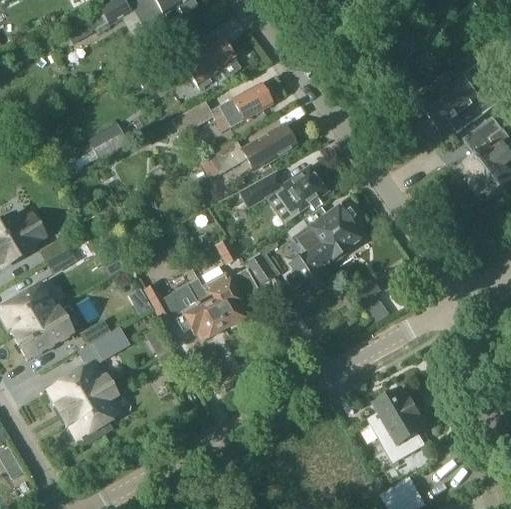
[(132,12),(124,0),(114,0),(86,18),(85,17),(80,20),(78,19),(64,28),(74,43),(94,32),(93,31),(96,29),(98,34),(111,26),(110,25),(123,18),(132,12)]
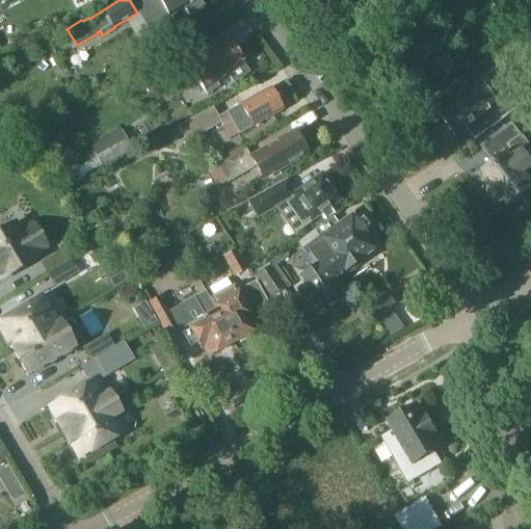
[(143,0),(136,4),(138,7),(154,36),(176,24),(170,15),(185,6),(190,16),(206,6),(202,0),(143,0)]
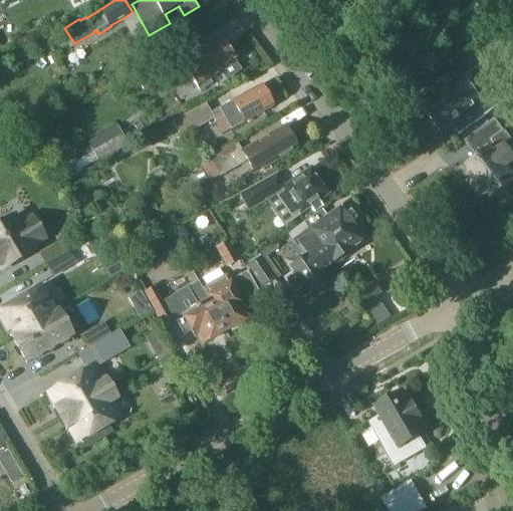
[(406,13),(406,14),(385,27),(406,62),(427,50),(429,54),(441,46),(438,42),(443,39),(436,27),(429,32),(414,8),(406,13)]
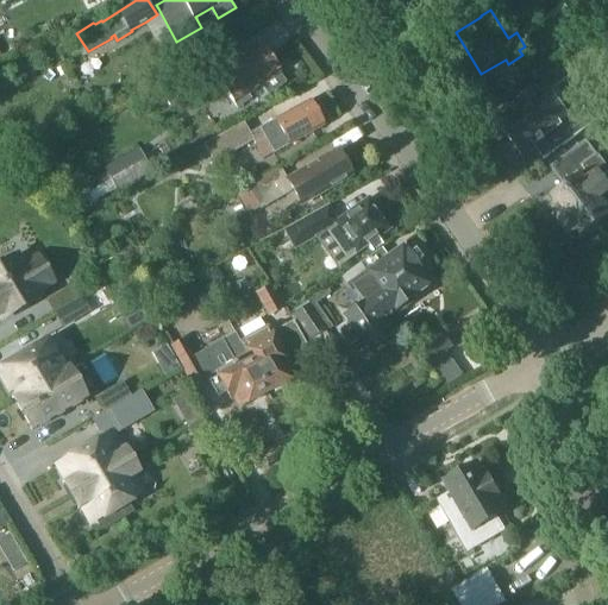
[(263,45),(218,76),(238,105),(251,96),(248,93),(262,82),(269,92),(286,80),(280,70),(281,70),(263,45)]
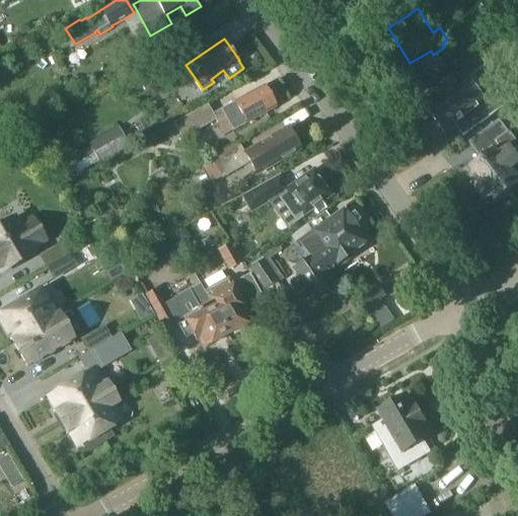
[(138,77),(147,89),(168,74),(175,69),(174,68),(188,60),(179,49),(157,65),(154,61),(143,69),(145,72),(138,77)]
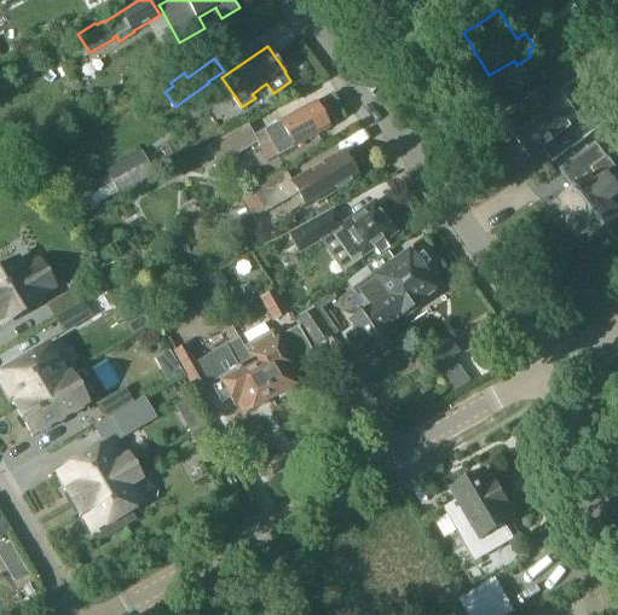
[(533,155),(550,143),(556,139),(555,138),(565,132),(575,145),(606,122),(588,98),(575,108),(560,90),(550,97),(546,90),(525,105),(531,111),(512,126),(533,155)]
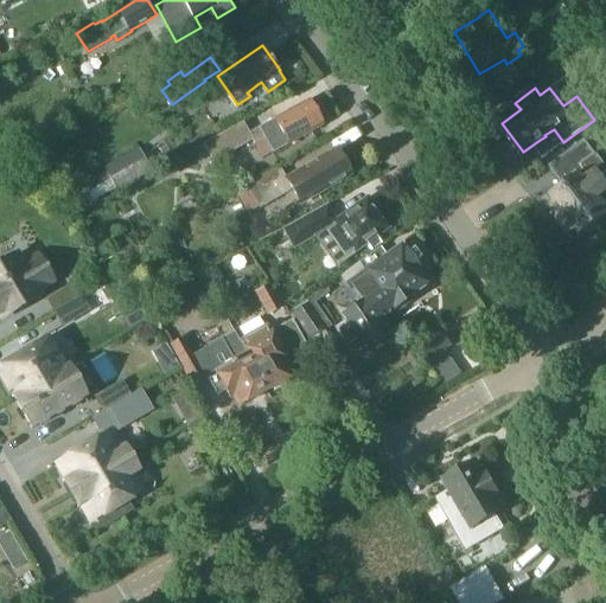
[(321,124),(307,98),(249,130),(242,120),(203,141),(212,159),(252,138),(254,141),(265,135),(273,151),(321,124)]
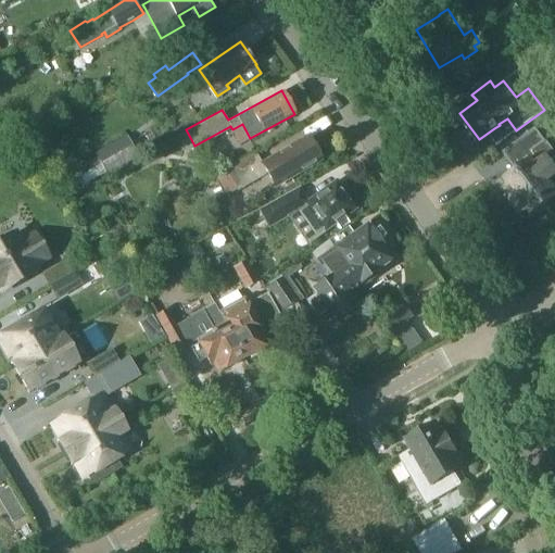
[(554,187),(549,179),(554,175),(554,166),(546,155),(542,159),(534,149),(546,140),(537,126),(504,150),(518,170),(507,178),(516,190),(509,196),(521,212),(529,208),(532,211),(554,193),(554,187)]
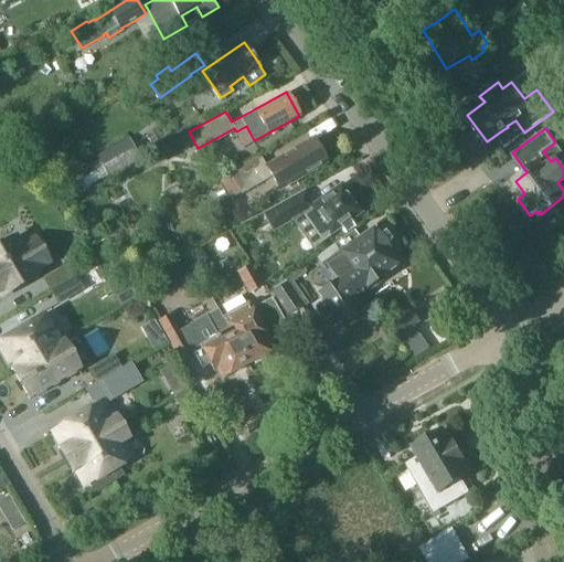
[(109,175),(141,155),(130,136),(97,156),(99,158),(76,171),(86,187),(108,172),(109,175)]
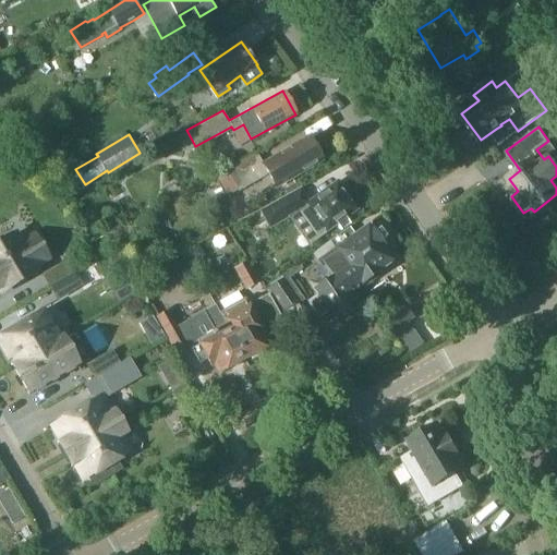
[(267,160),(265,163),(258,151),(212,177),(215,183),(220,179),(229,194),(239,188),(240,190),(273,170),(280,183),(322,158),(321,156),(323,155),(316,144),(314,145),(307,135),(267,160)]
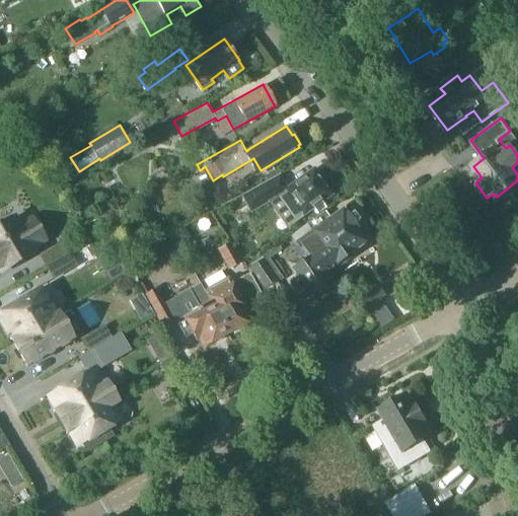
[(269,178),(247,190),(255,205),(268,198),(270,201),(270,202),(280,196),(295,217),(302,212),(304,215),(331,195),(329,192),(313,168),(290,185),(281,172),(279,173),(269,178)]
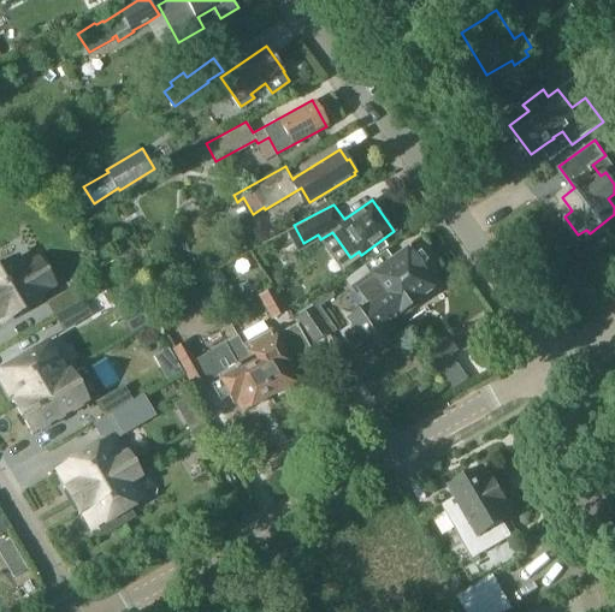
[(146,248),(136,254),(140,260),(149,254),(146,248)]
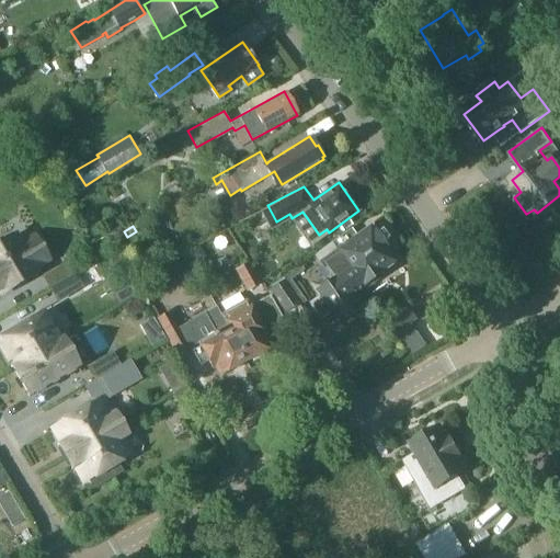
[(205,226),(192,232),(196,242),(210,236),(205,226)]
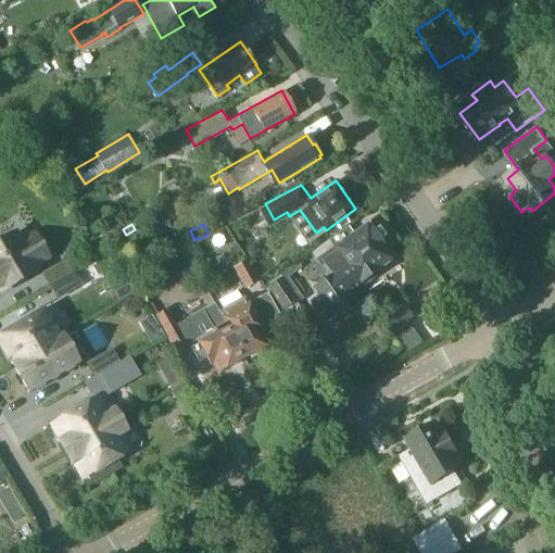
[(348,262),(379,239),(380,238),(374,229),(373,230),(370,227),(370,228),(367,224),(348,238),(342,229),(330,238),(348,262)]
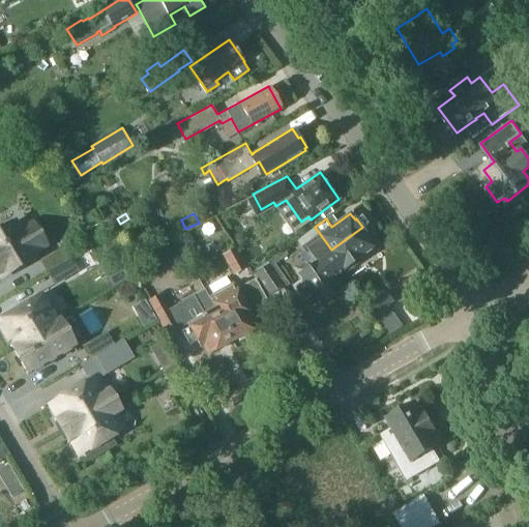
[(15,221),(0,229),(0,269),(1,269),(4,274),(36,256),(32,251),(37,247),(26,228),(21,230),(15,221)]
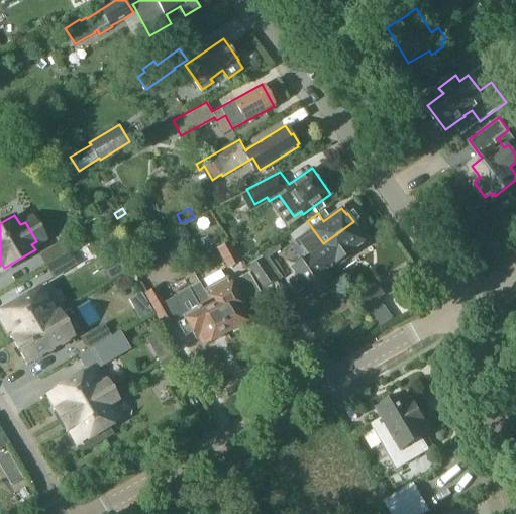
[(293,268),(295,271),(285,278),(297,293),(306,287),(309,291),(313,288),(314,290),(324,283),(323,281),(326,279),(321,272),(335,262),(323,243),(307,221),(295,230),(301,237),(297,240),(308,257),(293,268)]
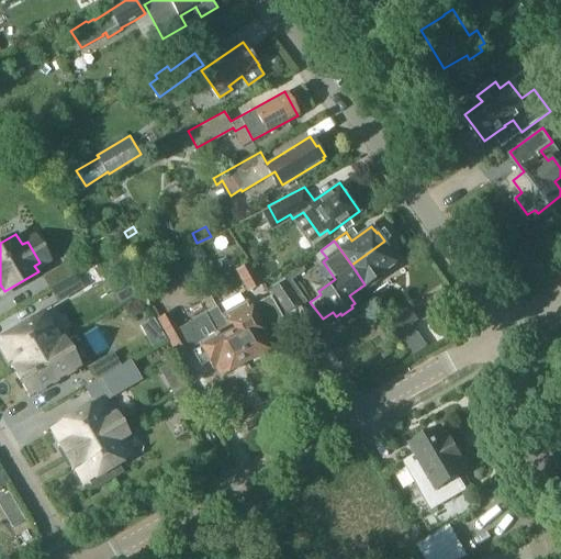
[(388,249),(383,242),(351,265),(365,284),(368,282),(369,284),(382,276),(380,274),(396,261),(388,249)]
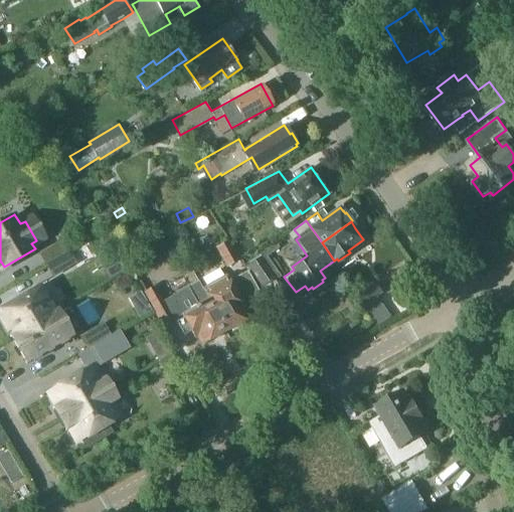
[(184,223),(171,230),(177,241),(190,234),(184,223)]
